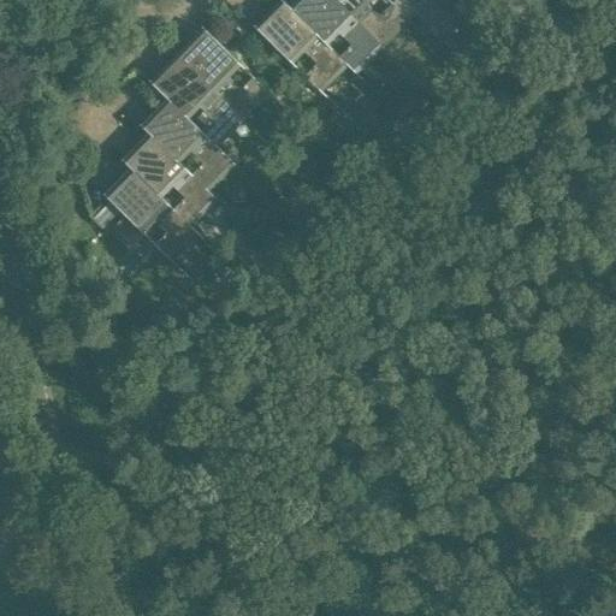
[(279,0),(254,27),(342,113),(368,86),(290,9),(282,0),(279,0)]
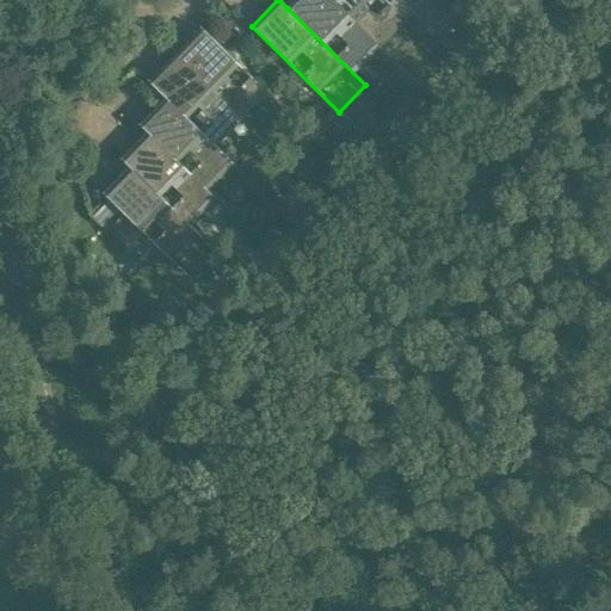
[(332,0),(295,0),(288,8),(365,85),(372,92),(399,66),(332,0)]
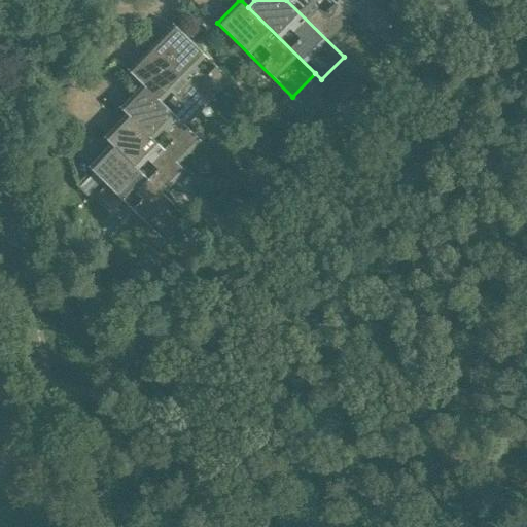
[(332,0),(286,0),(344,57),(366,34),(332,0)]
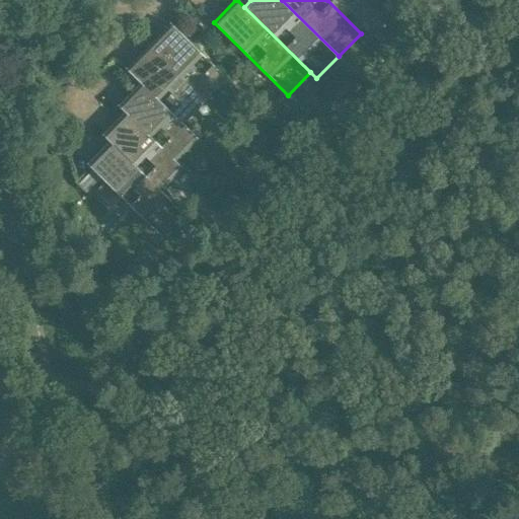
[(327,0),(361,33),(384,11),(372,0),(327,0)]
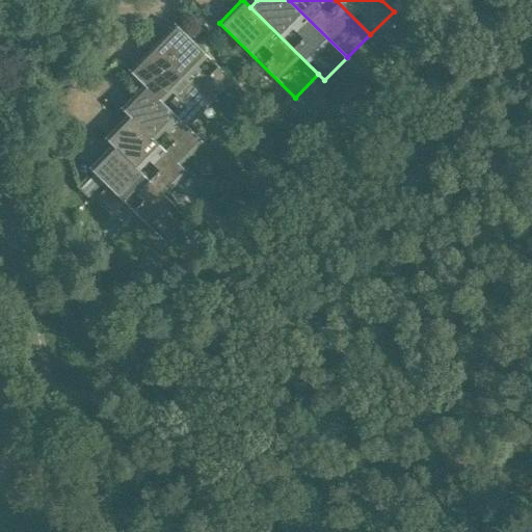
[(176,24),(153,47),(228,121),(251,98),(176,24)]
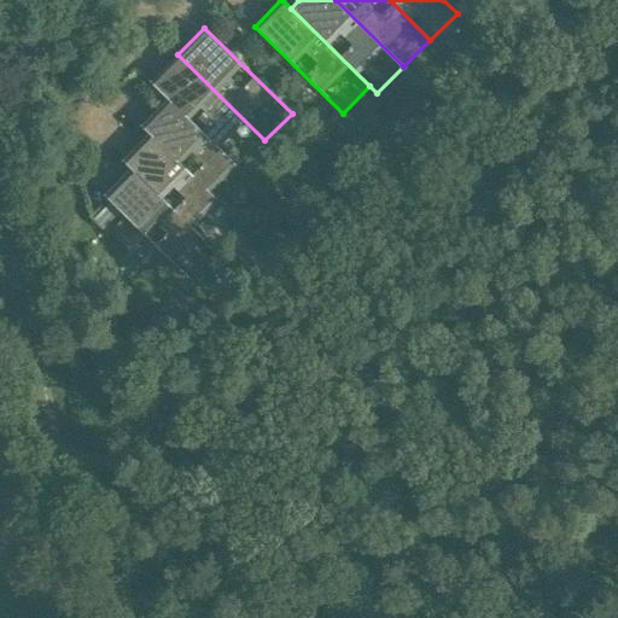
[(178,54),(151,82),(168,99),(238,168),(264,140),(178,54)]
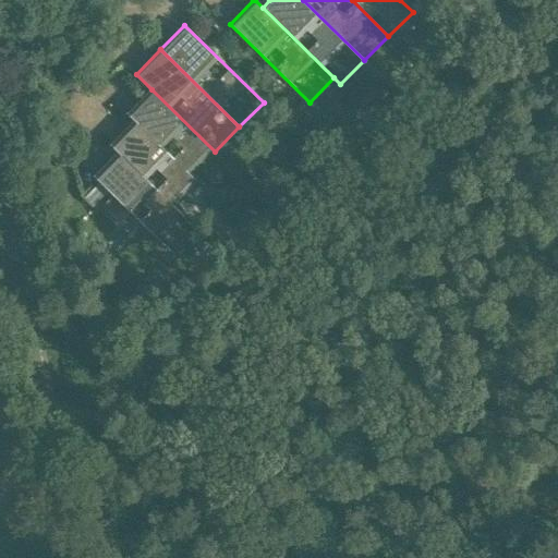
[(215,152),(152,89),(129,113),(135,121),(207,192),(231,168),(215,152)]
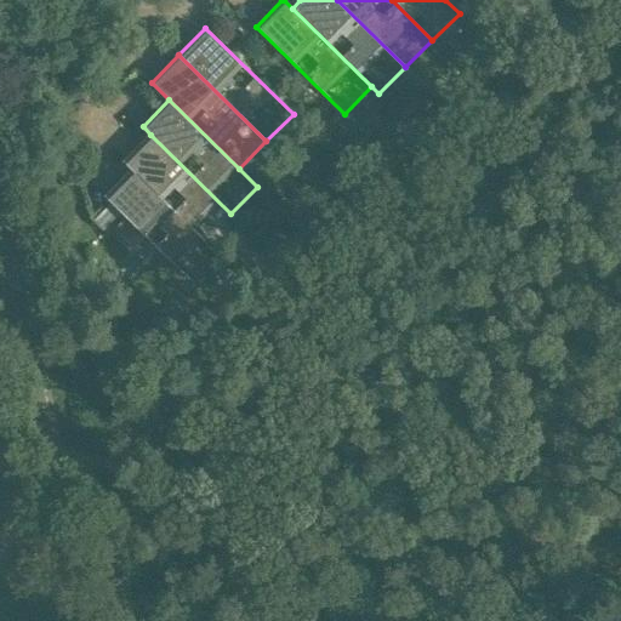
[(151,135),(124,161),(132,170),(212,249),(238,221),(231,214),(151,135)]
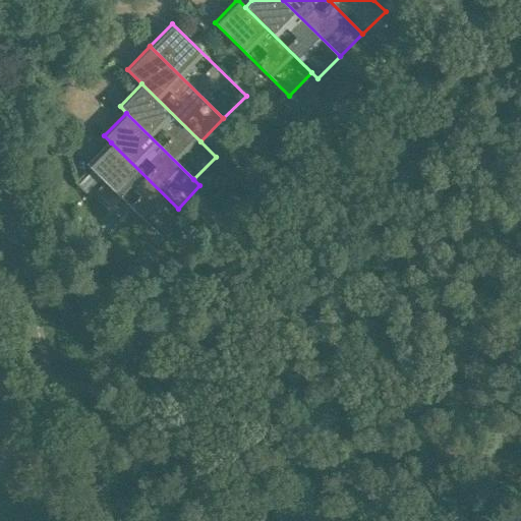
[(178,209),(111,142),(89,166),(105,182),(96,192),(112,208),(121,198),(162,238),(184,215),(178,209)]
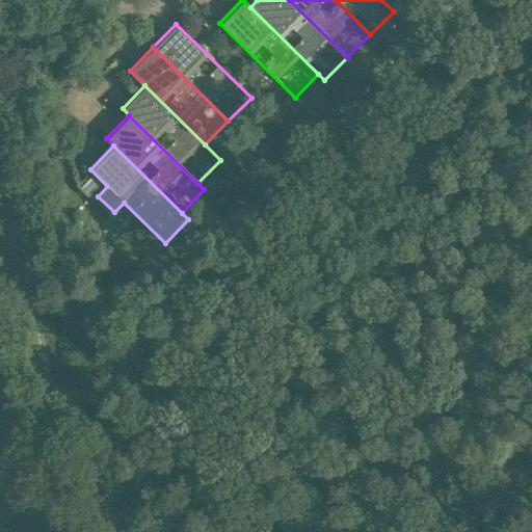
[(278,150),(269,159),(280,168),(289,159),(278,150)]
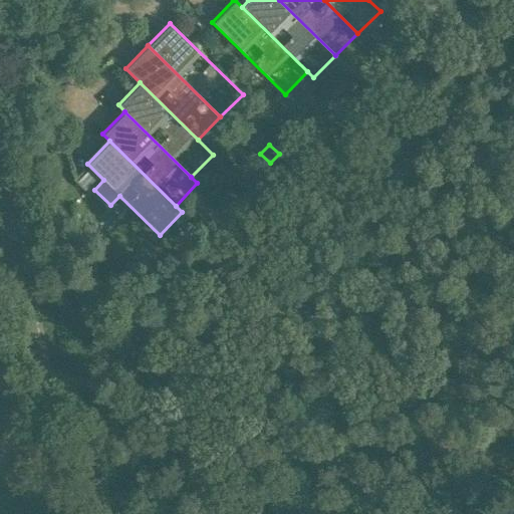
[(255,178),(247,170),(242,175),(249,183),(255,178)]
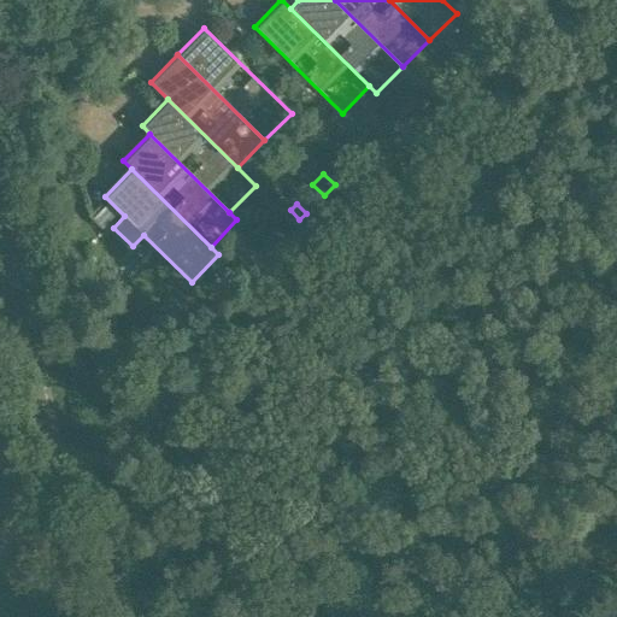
[(189,319),(174,304),(164,312),(175,323),(180,328),(183,324),(189,319)]
